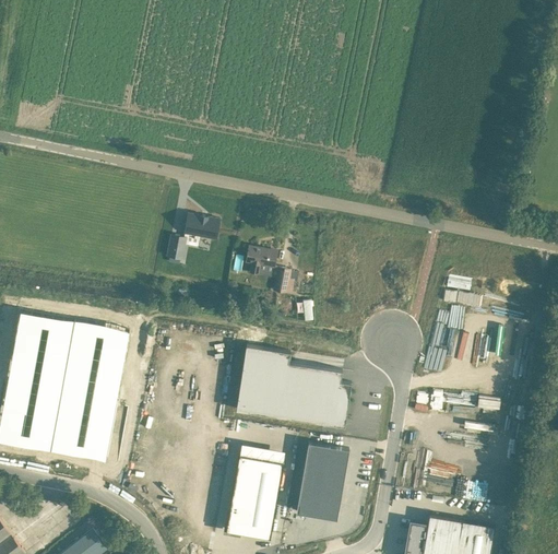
[(213,243),(217,224),(185,217),(181,236),(213,243)]
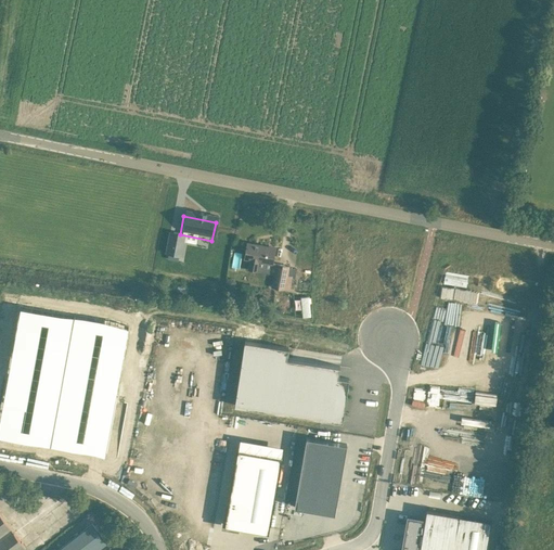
[(164,258),(179,261),(183,240),(168,237),(164,258)]
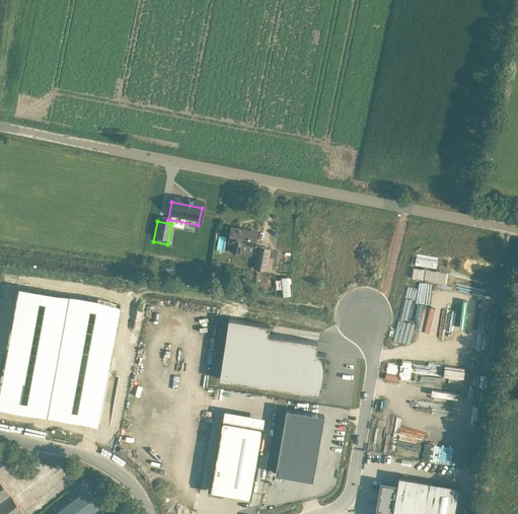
[(230,231),(228,241),(228,246),(233,247),(232,257),(251,260),(252,250),(254,250),(257,236),(230,231)]
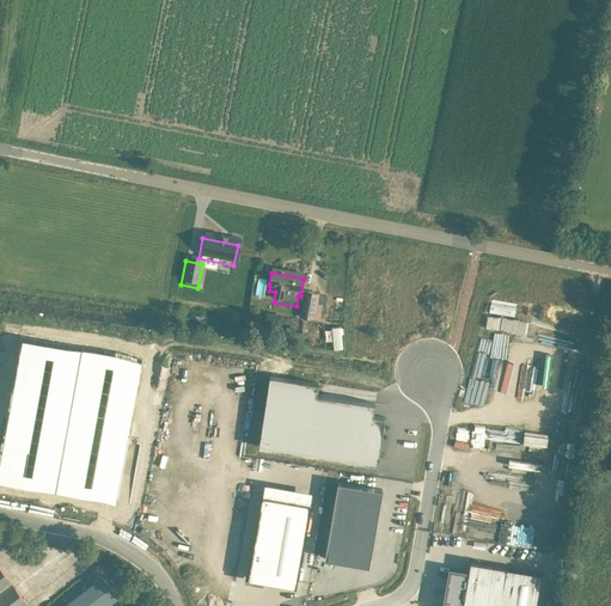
[(318,299),(304,297),(299,322),(313,324),(318,299)]
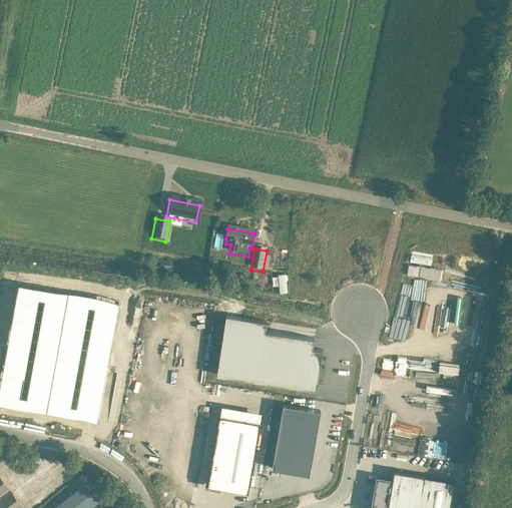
[(0,405),(46,416),(69,306),(10,293),(0,340),(0,405)]
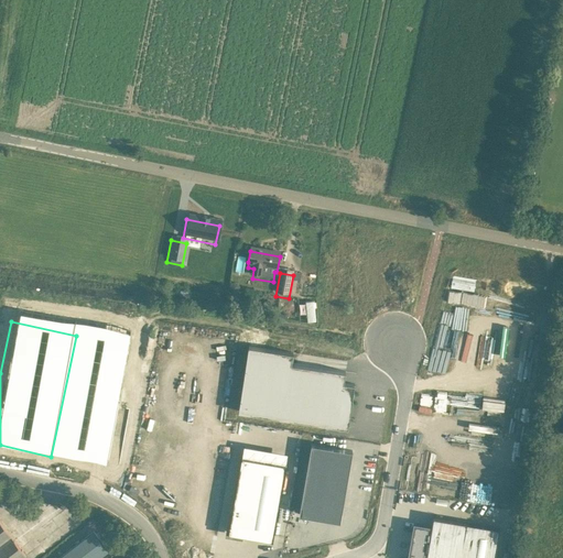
[(141,349),(76,336),(51,457),(116,470),(141,349)]
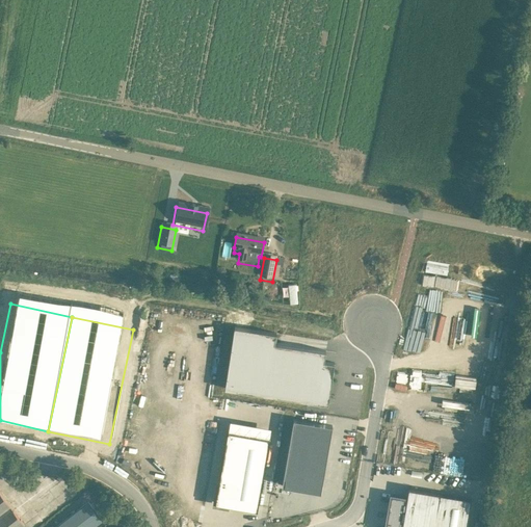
[(224,393),(327,409),(334,367),(323,366),(325,356),(274,347),(275,337),(234,331),(224,393)]
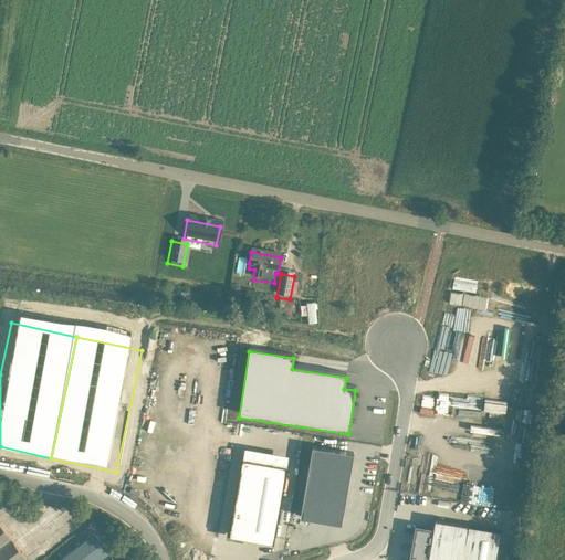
[(318,370),(343,373),(344,367),(310,362),(310,368),(318,369),(318,370)]
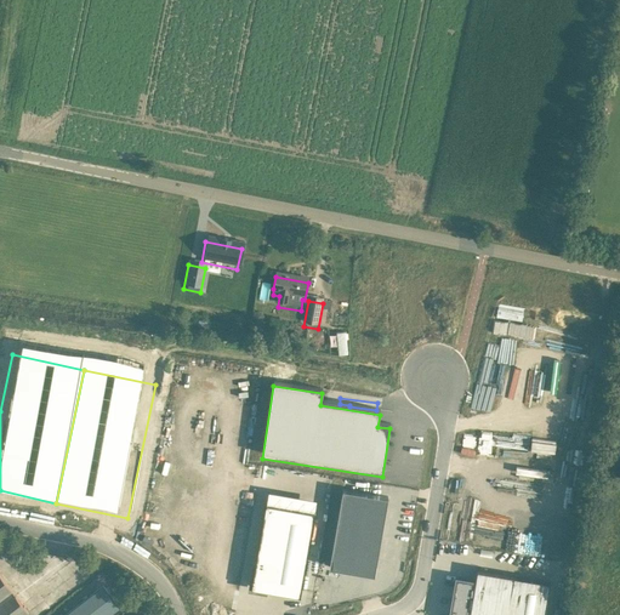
[(351,576),(374,580),(387,501),(342,494),(326,584),(350,588),(351,576)]
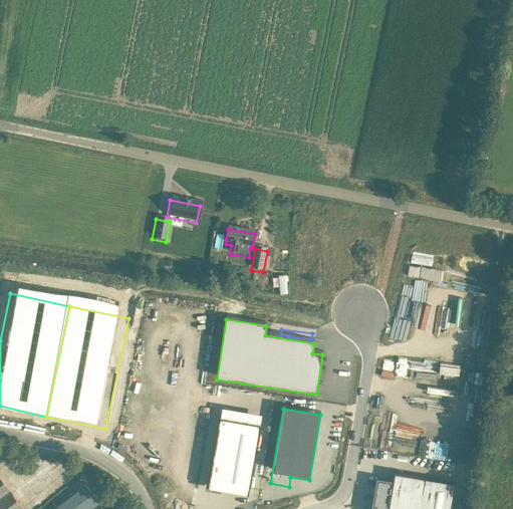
[(219,421),(207,490),(248,497),(260,428),(219,421)]
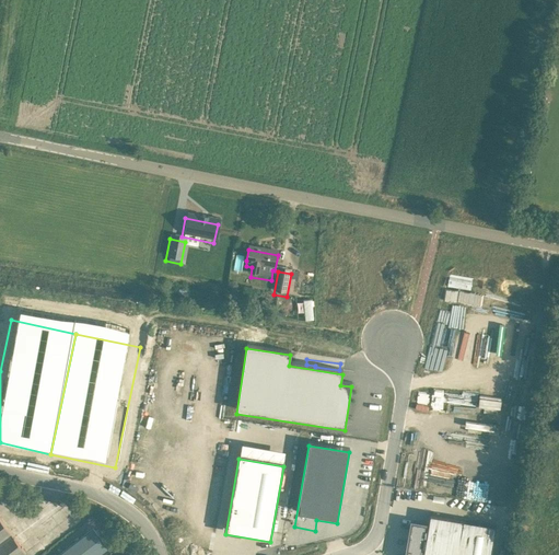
[(429,528),(414,525),(409,554),(492,554),(497,530),(431,518),(429,528)]
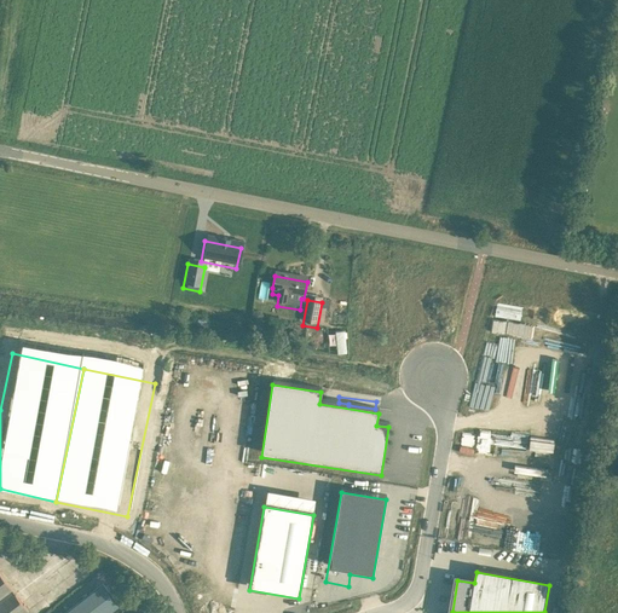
[(26,612),(0,578),(0,612),(26,612)]
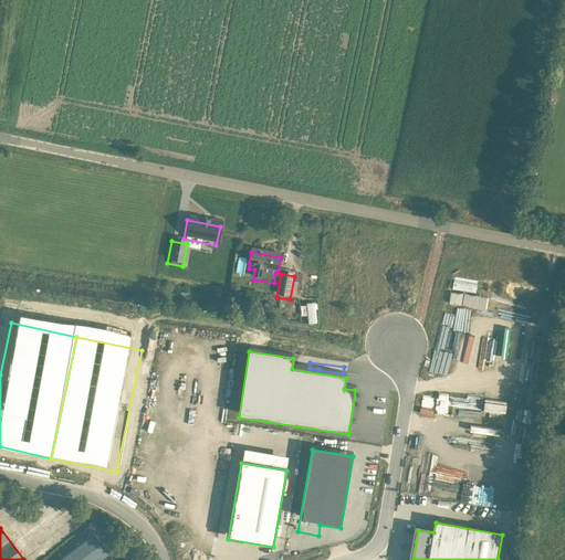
[(110,559),(112,558),(96,537),(65,559),(110,559)]
